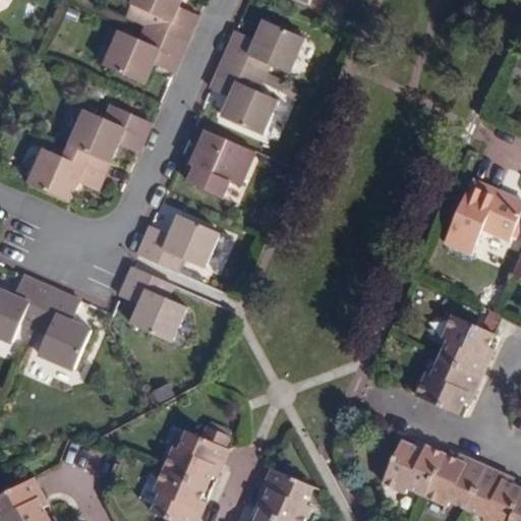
[(186,42),(199,13),(177,3),(169,0),(131,0),(131,2),(150,9),(142,23),(186,42)]
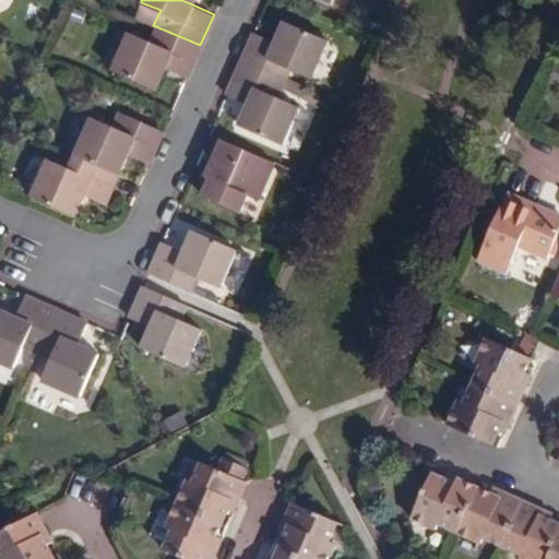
[(326,38),(284,19),(278,31),(286,35),(282,43),(274,39),(252,31),(238,62),(283,82),(289,67),(310,75),(326,38)]
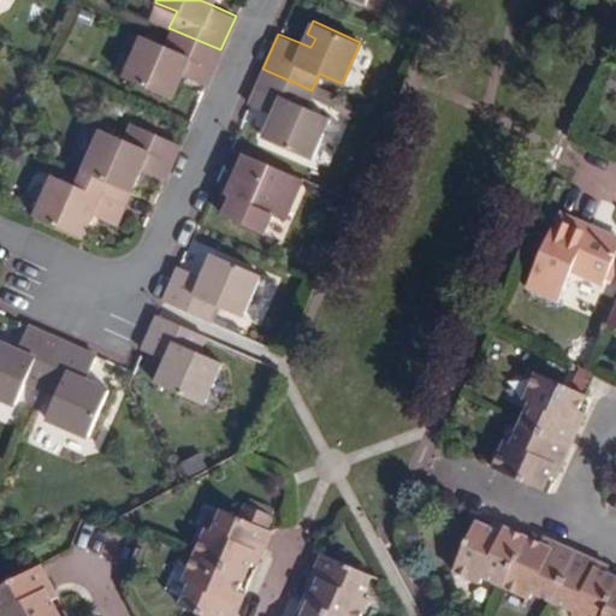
[(205,86),(220,49),(169,28),(163,42),(141,34),(123,76),(170,96),(176,82),(166,77),(170,70),(179,73),(205,86)]
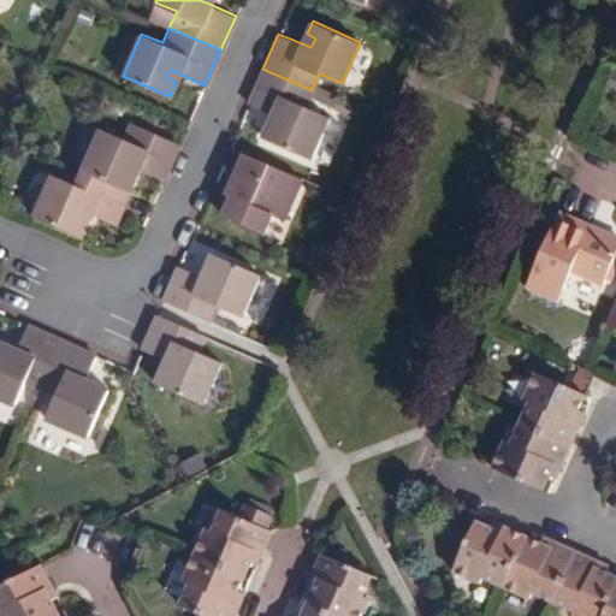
[(311,47),(315,39),(307,34),(302,43),(311,47)]
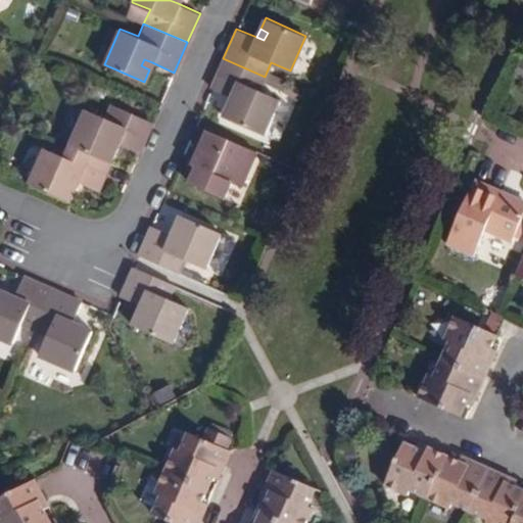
[(265,77),(223,58),(210,87),(231,96),(238,98),(235,105),(229,102),(223,115),(264,133),(279,97),(259,90),(265,77)]
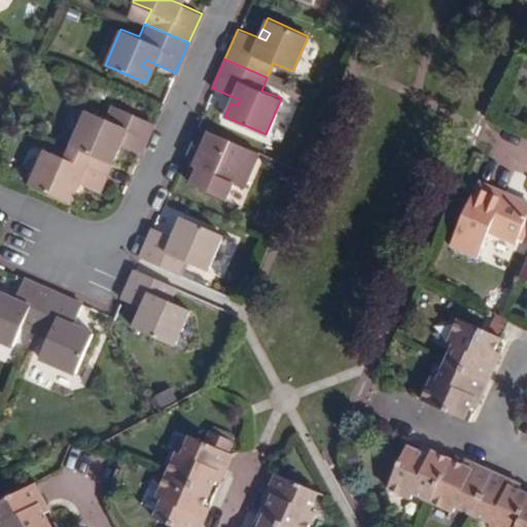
[(150,70),(153,63),(145,60),(142,66),(150,70)]
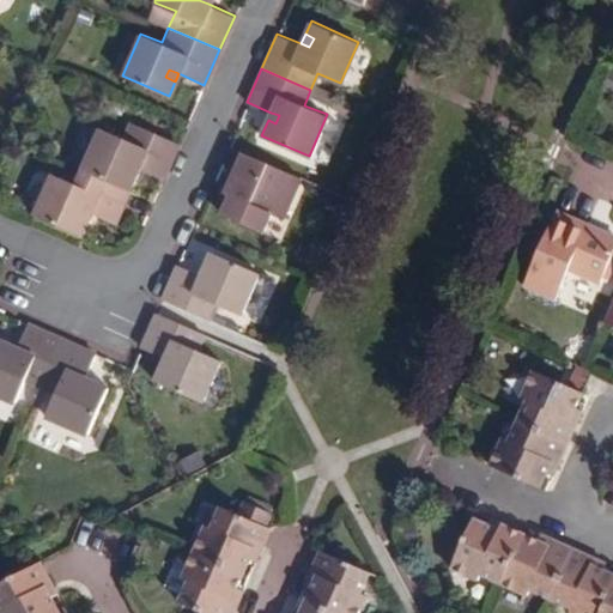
[(275,123),(279,115),(271,113),(268,120),(275,123)]
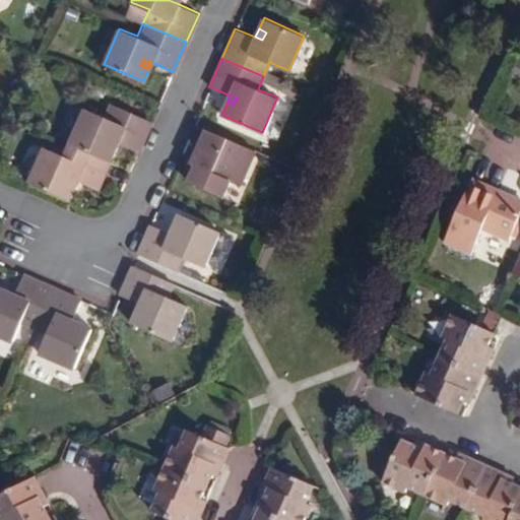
[(68,141),(109,159),(114,148),(107,144),(111,136),(118,139),(139,149),(151,120),(110,101),(103,116),(82,107),(68,141)]
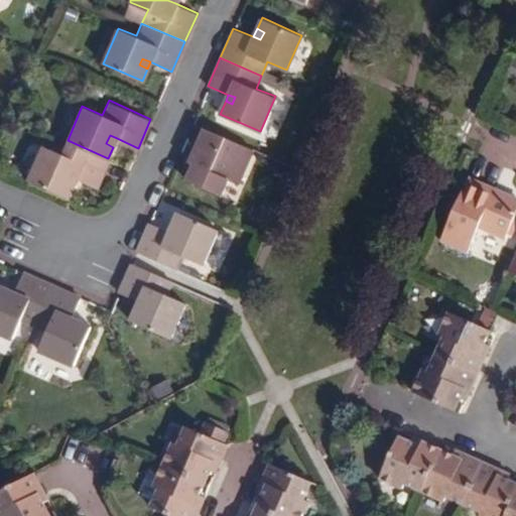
[(206,129),(195,154),(199,155),(195,163),(187,178),(222,195),(228,178),(241,183),(256,150),(206,129)]
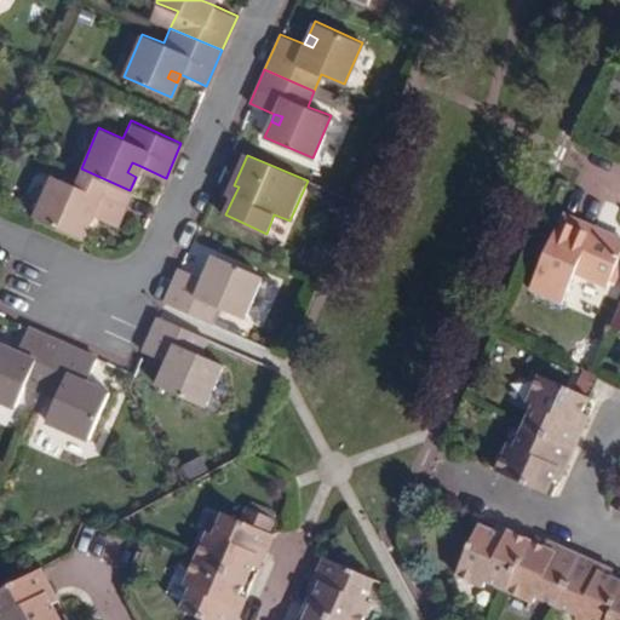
[(136,177),(141,166),(132,162),(127,172),(136,177)]
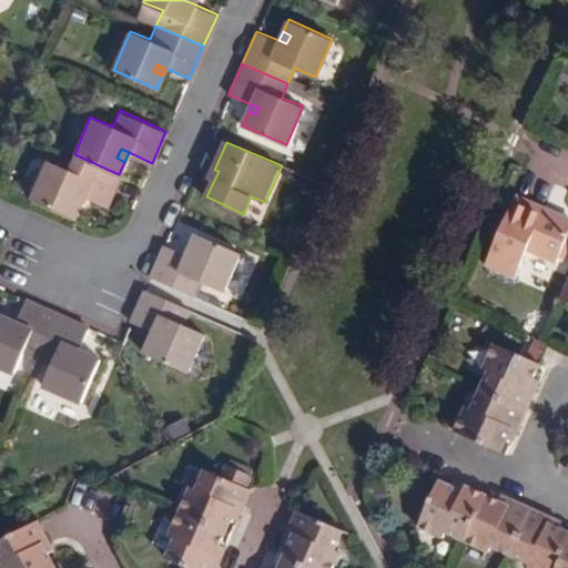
[(104,205),(119,174),(74,154),(68,170),(48,161),(31,199),(73,217),(79,204),(72,201),(75,192),(83,196),(104,205)]
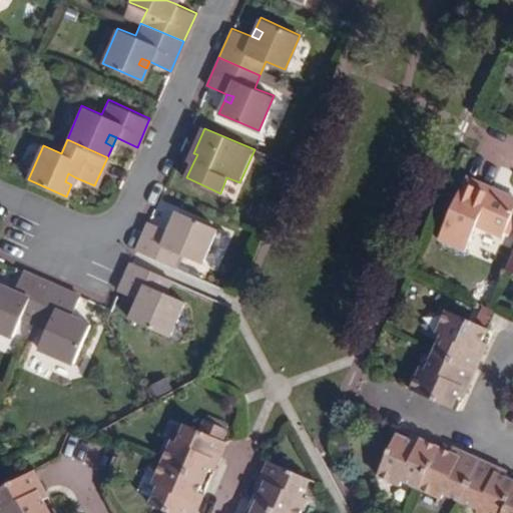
[(71,184),(75,177),(68,173),(65,181),(71,184)]
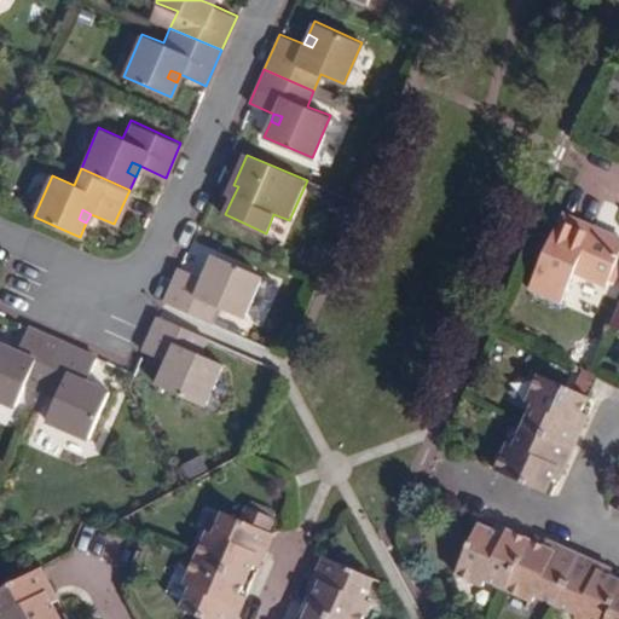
[(601,236),(562,219),(549,250),(532,290),(566,305),(579,272),(609,285),(618,262),(618,238),(603,232),(601,236)]
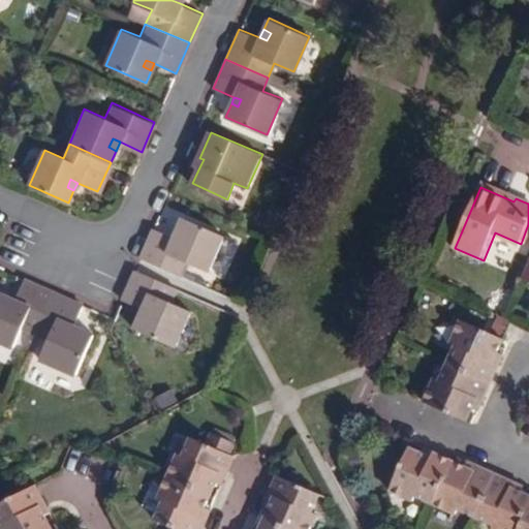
[(183,215),(178,226),(185,229),(181,238),(175,236),(153,225),(138,258),(182,277),(189,260),(209,270),(224,232),(183,215)]
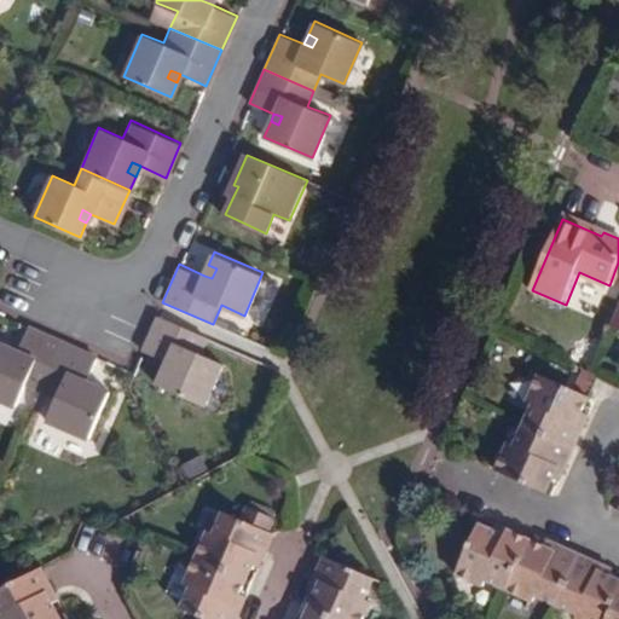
[(208,265),(204,276),(212,278),(217,268),(208,265)]
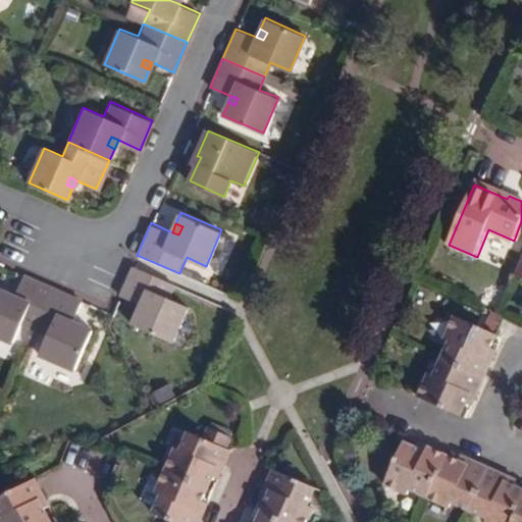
[(142,301),(149,304),(146,311),(139,308),(134,321),(174,338),(190,304),(170,296),(174,284),(132,266),(121,292),(142,301)]
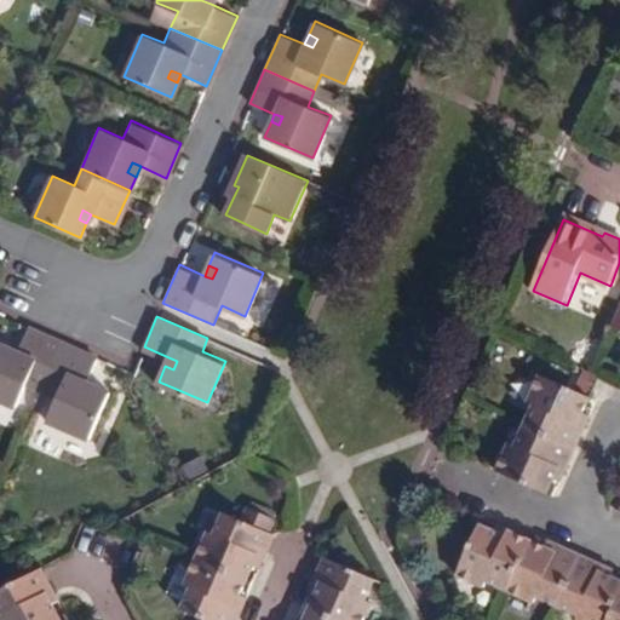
[(23,384),(40,391),(61,342),(27,326),(17,348),(12,359),(3,354),(7,344),(0,340),(0,399),(15,405),(23,384)]
